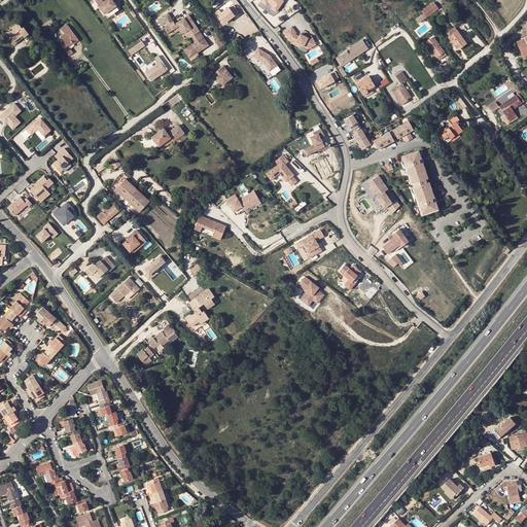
[(117,0),(105,0),(103,2),(101,0),(96,0),(95,1),(104,14),(116,5),(114,2),(117,0)]
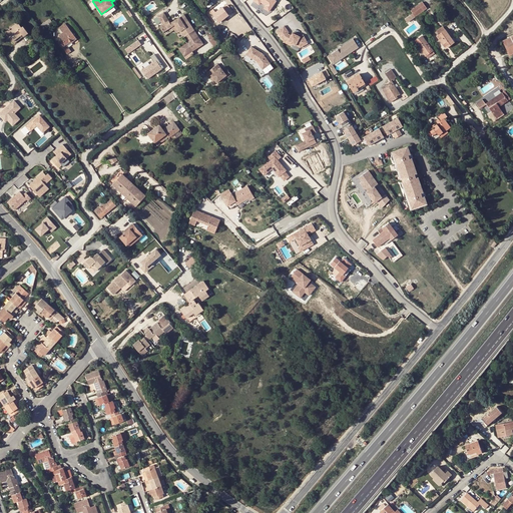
[(277,1),(275,0),(253,0),(253,1),(260,5),(261,2),(266,5),(264,8),(269,11),(277,1)]
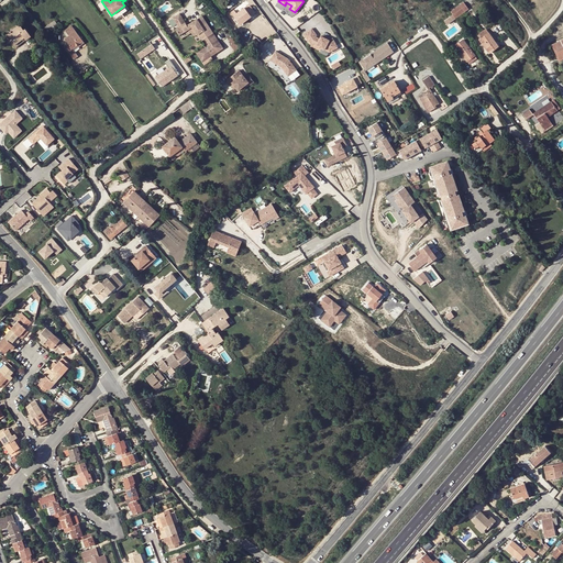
[(468,9),(464,2),(451,11),(455,19),(468,9)]
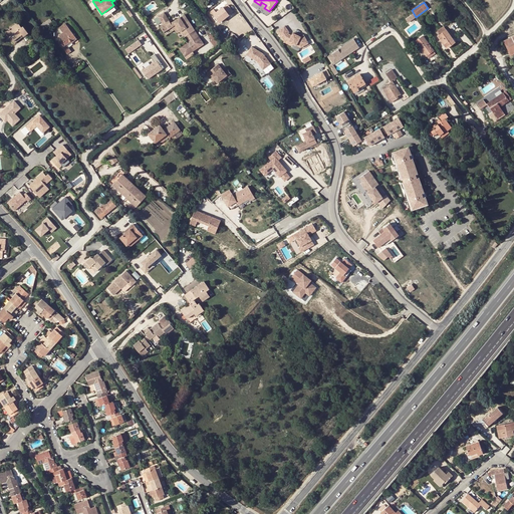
[(214,10),(211,12),(224,30),(239,19),(228,5),(224,8),(223,7),(216,13),(214,10)]
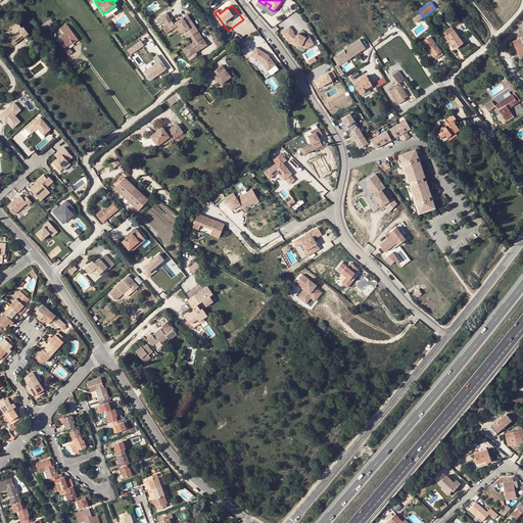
[(167,12),(160,16),(163,22),(170,18),(167,12)]
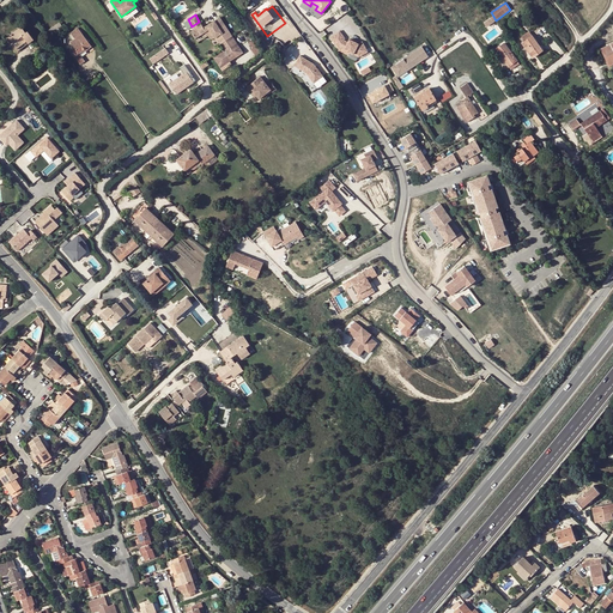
[(495,22),(491,18),(481,24),(485,29),(495,22)]
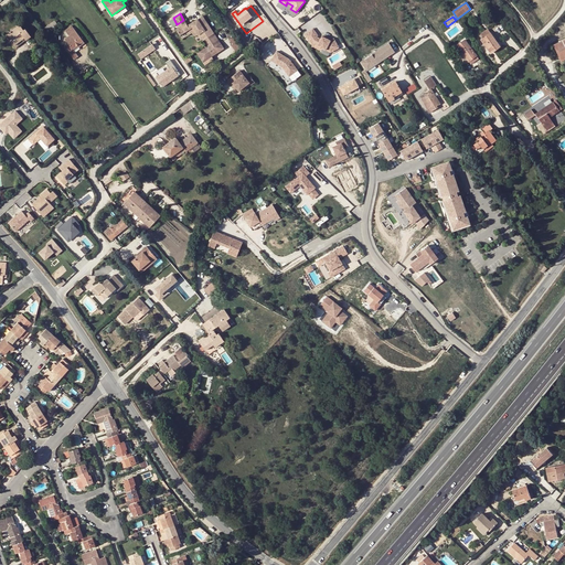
[(200,50),(206,60),(224,49),(203,18),(199,21),(198,19),(188,25),(185,23),(183,20),(177,24),(179,28),(176,30),(180,36),(190,29),(192,28),(202,42),(204,45),(200,50)]
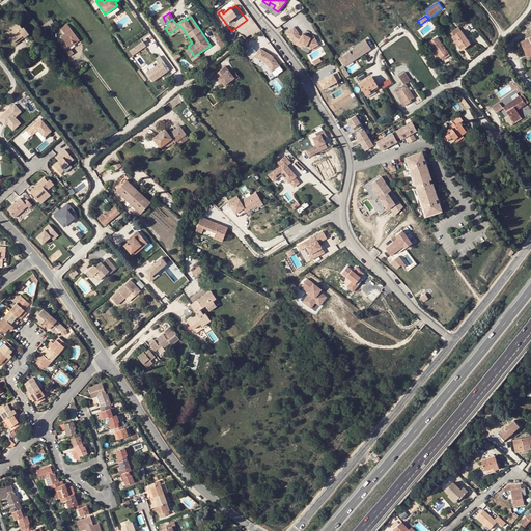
[(51,19),(42,26),(46,30),(55,24),(51,19)]
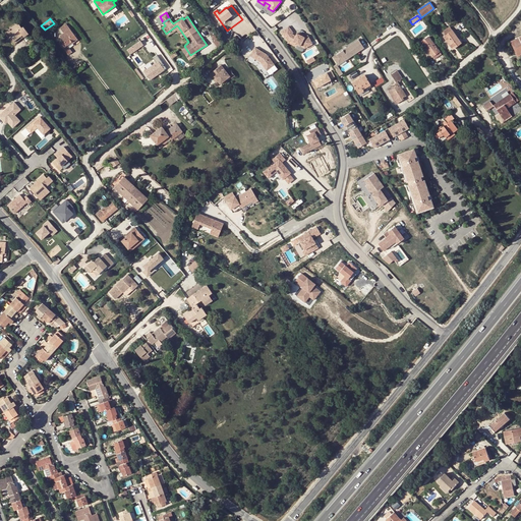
[(22,35),(24,37),(29,34),(23,26),(22,27),(18,22),(5,33),(13,42),(22,35)]
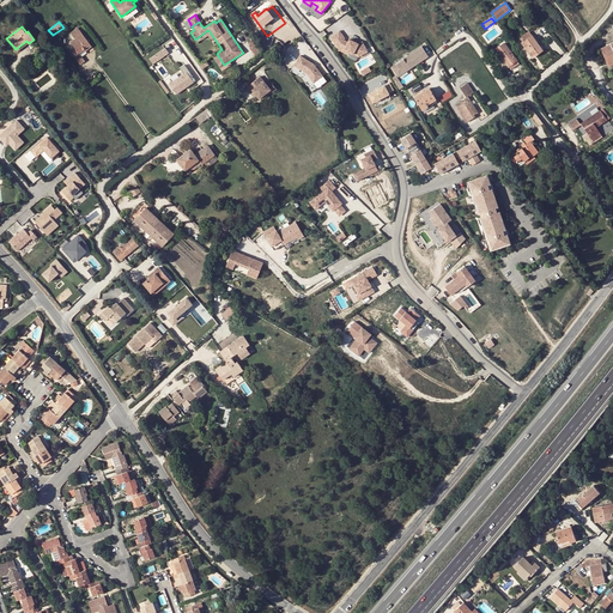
[(90,44),(78,29),(71,34),(74,40),(71,42),(74,48),(70,52),(80,66),(85,62),(79,54),(90,44)]
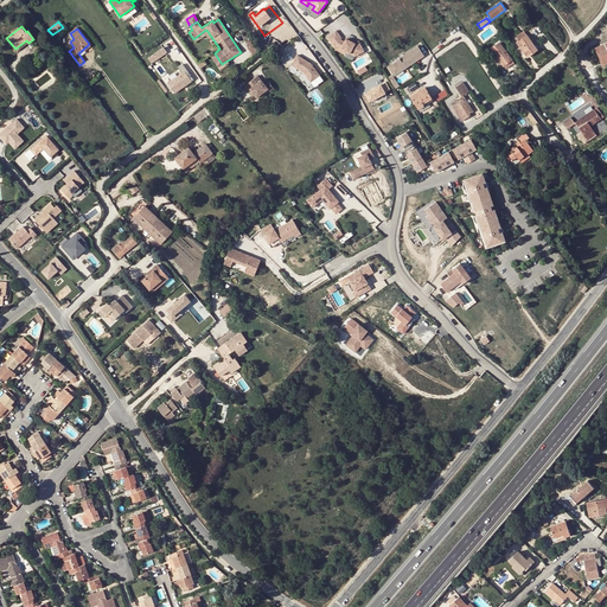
[(206,30),(204,31),(215,46),(217,45),(206,30)]
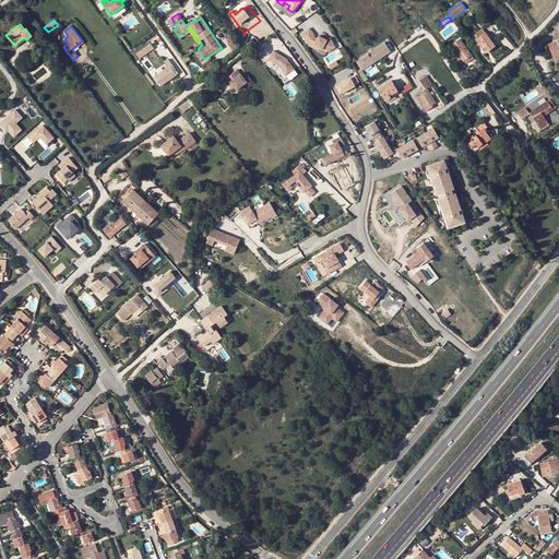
[(309,28),(300,34),(307,43),(309,45),(309,43),(318,47),(326,51),(331,49),(330,47),(334,45),(330,37),(325,39),(324,39),(319,36),(318,36),(317,38),(312,36),(313,35),(309,28)]
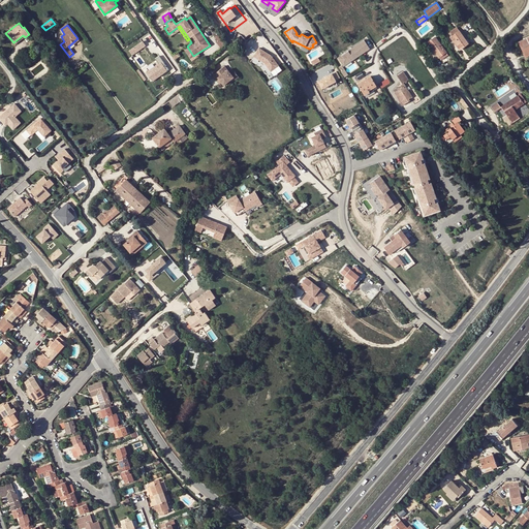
[(452,35),(459,31),(456,27),(449,32),(452,35)]
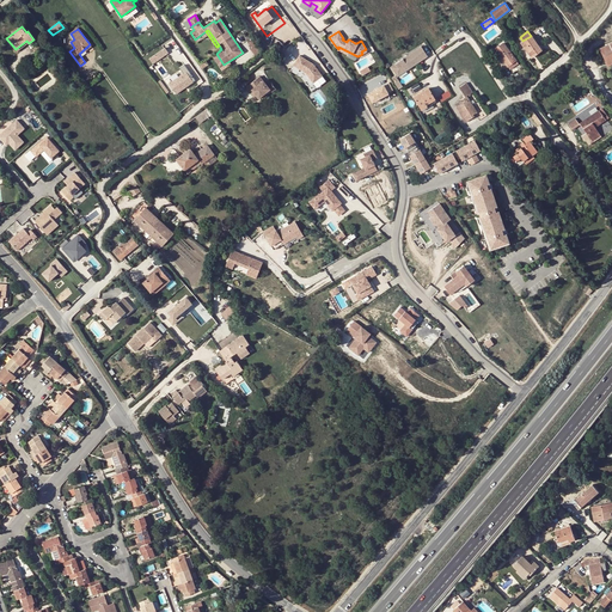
[(537,47),(538,46),(531,36),(522,41),(520,43),(531,59),(540,51),(537,47)]
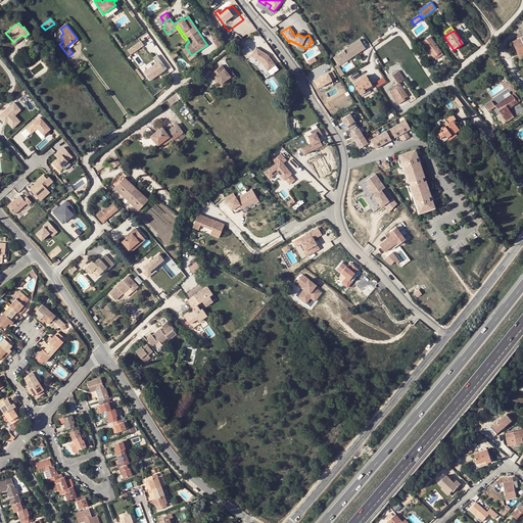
[(14,44),(25,37),(22,35),(13,42),(14,44)]
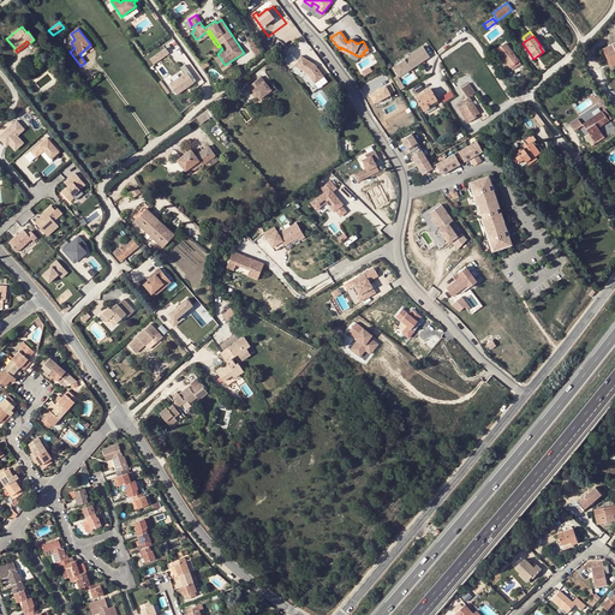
[(502,65),(506,63),(514,57),(506,43),(497,49),(500,54),(502,57),(499,60),(502,65)]
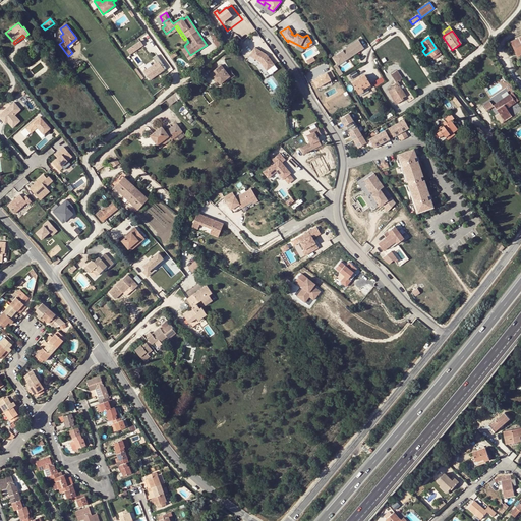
[(222,44),(218,38),(217,39),(214,42),(218,47),(222,44)]
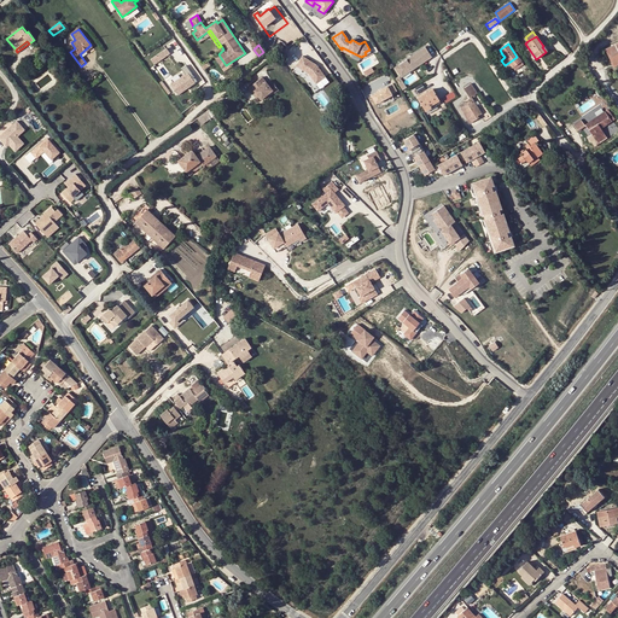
[(611,64),(617,62),(617,45),(606,50),(611,64)]
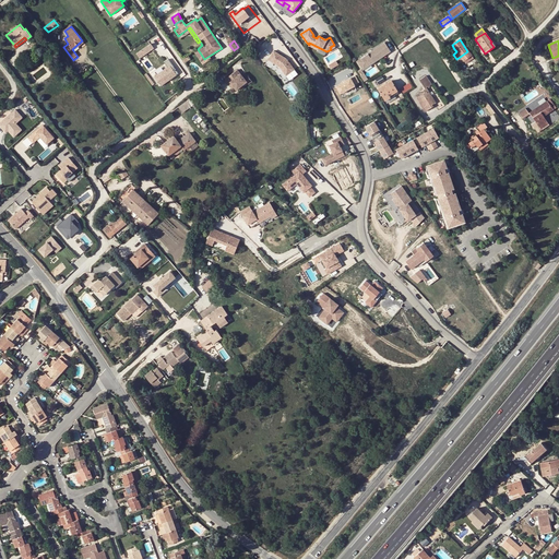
[(151,44),(137,54),(140,58),(154,48),(151,44)]
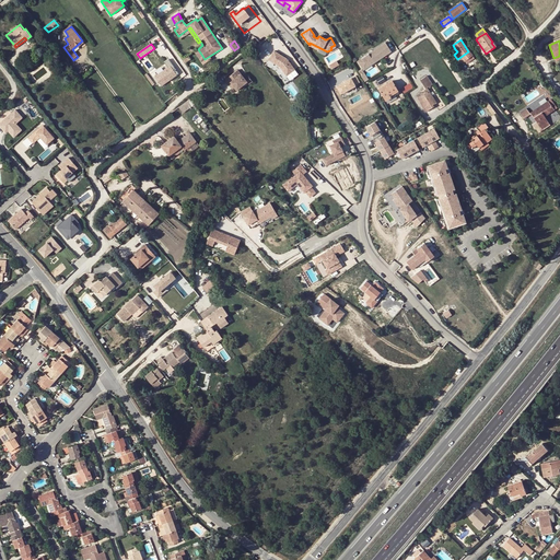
[(389,50),(385,44),(358,61),(361,67),(362,69),(389,50)]
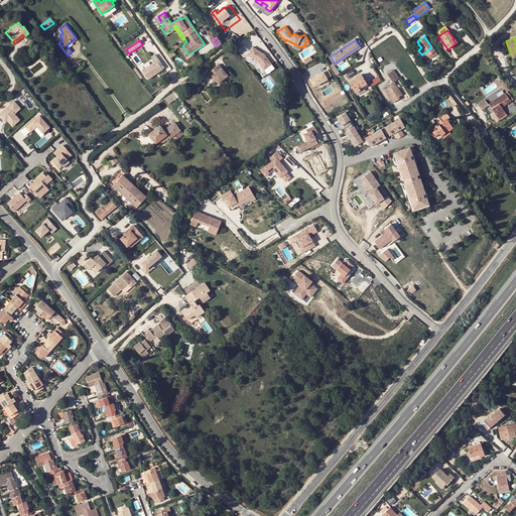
[(188,54),(182,45),(178,47),(185,56),(188,54)]
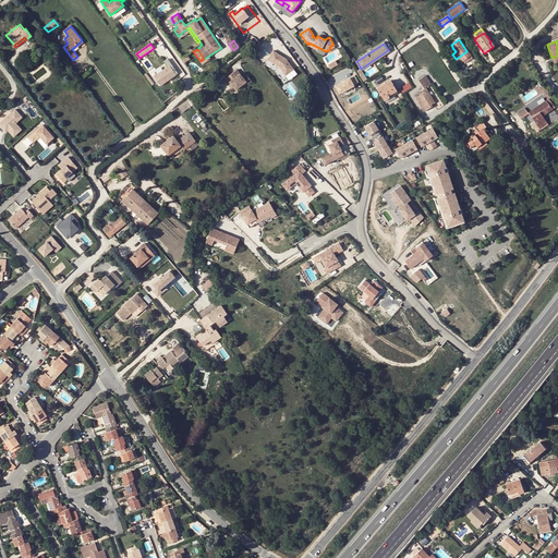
[(286,59),(274,50),(268,60),(279,67),(286,75),(293,70),(286,59)]
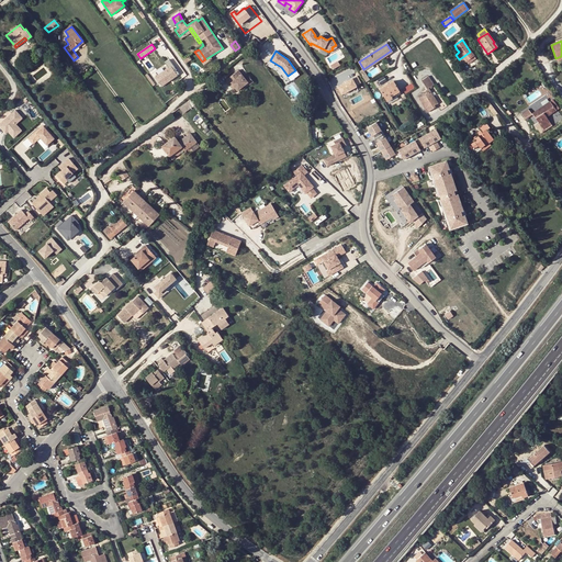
[(470,52),(462,57),(465,60),(473,55),(470,52)]
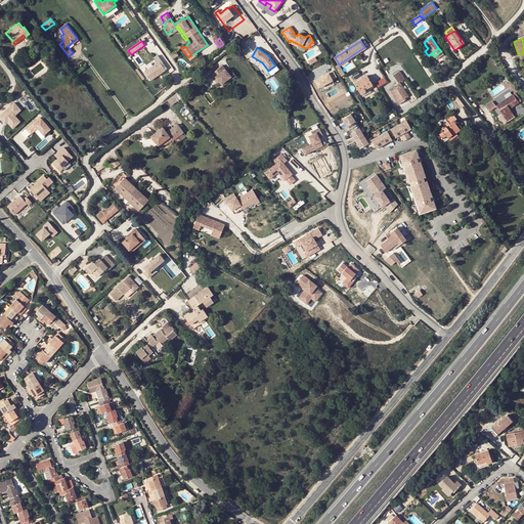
[(158,62),(145,72),(151,80),(168,69),(159,55),(155,58),(158,62)]
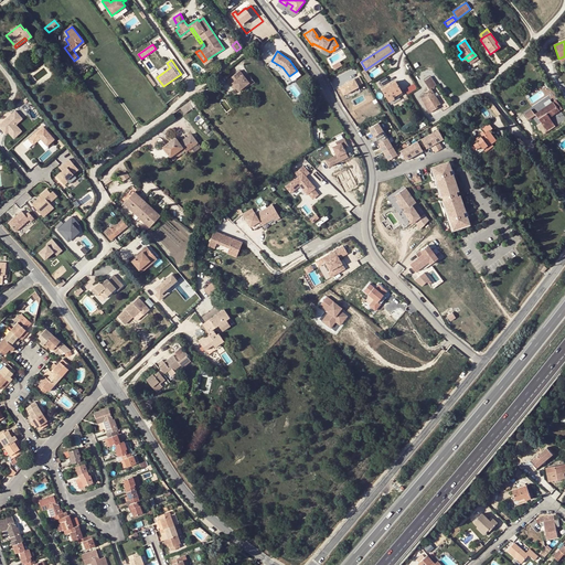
[(53,75),(57,72),(50,63),(46,66),(53,75)]
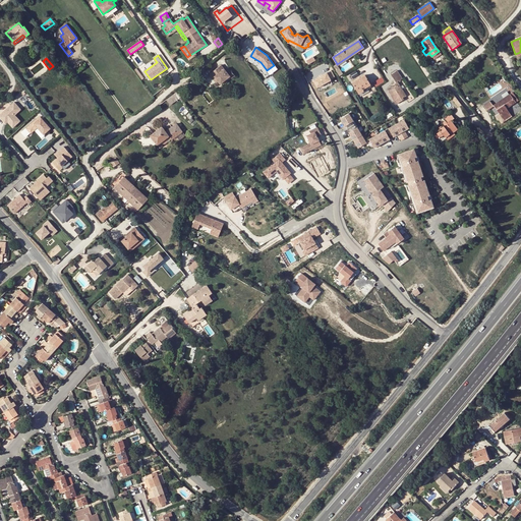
[(337,64),(336,62),(331,65),(337,75),(342,72),(337,64)]
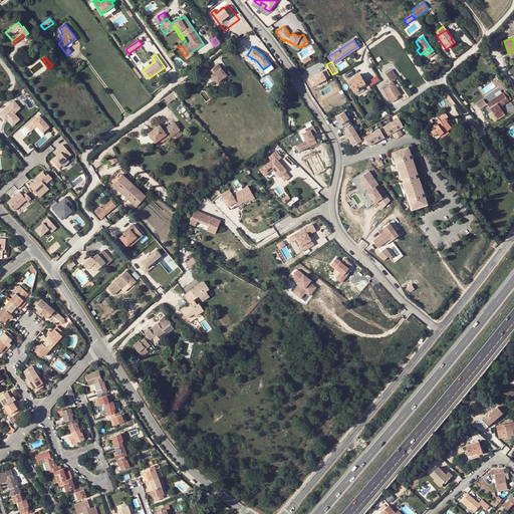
[(218,64),(207,73),(209,77),(211,75),(215,80),(217,83),(227,75),(225,72),(218,64)]
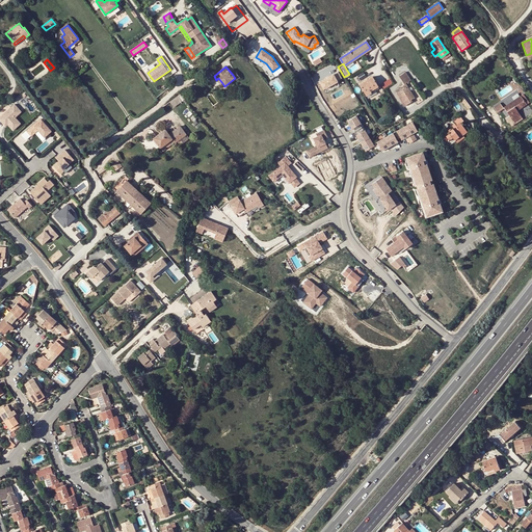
[(284,71),(280,67),(272,72),(275,76),(284,71)]
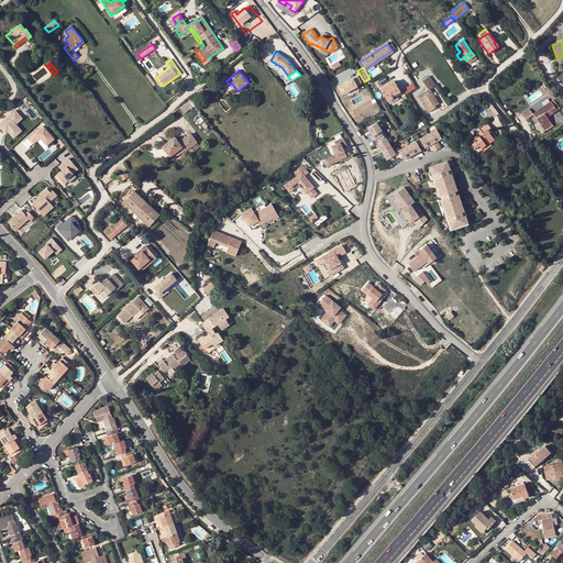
[(339,86),(343,95),(357,87),(357,86),(362,84),(357,76),(339,86)]
